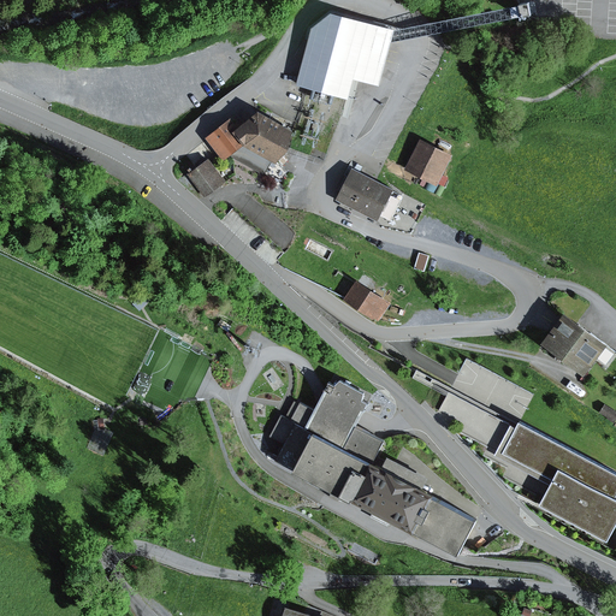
[(531,0),(520,0),(521,0),(522,13),(533,12),(532,5),(531,0)]
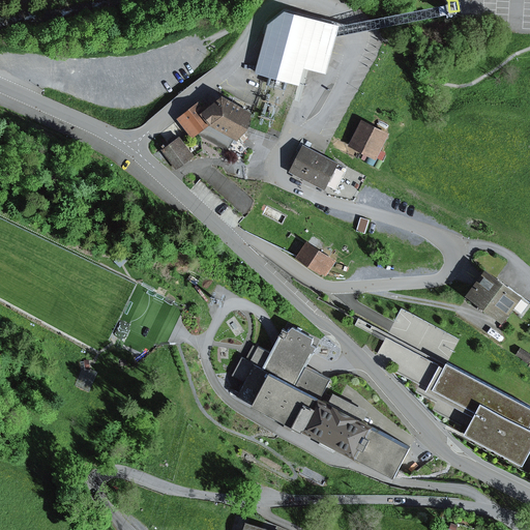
[(325,77),(337,28),(282,15),(266,26),(254,77),(298,88),(302,70),(307,72),(325,77)]
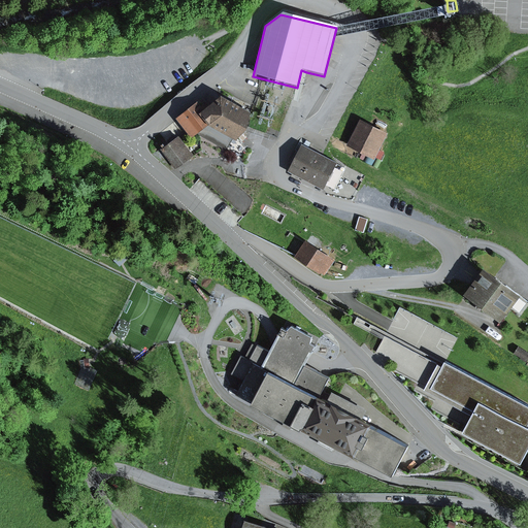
[(249,116),(219,98),(203,111),(196,103),(175,120),(190,140),(197,135),(226,152),(231,141),(234,143),(244,133),(249,116)]
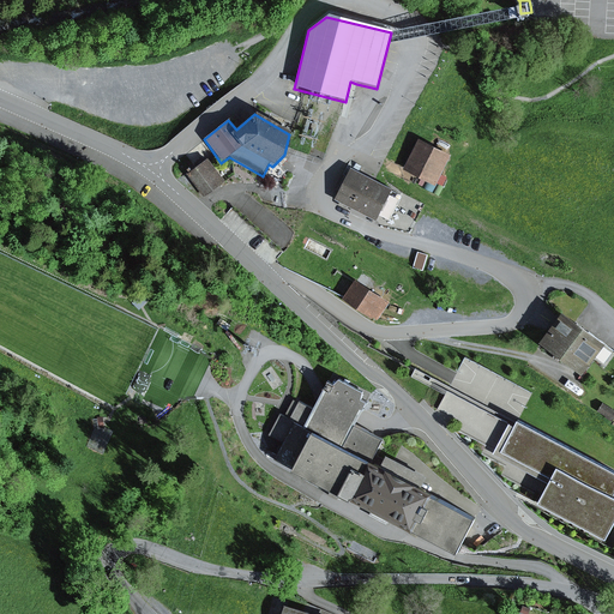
[(417,140),(402,172),(434,187),(450,157),(417,140)]
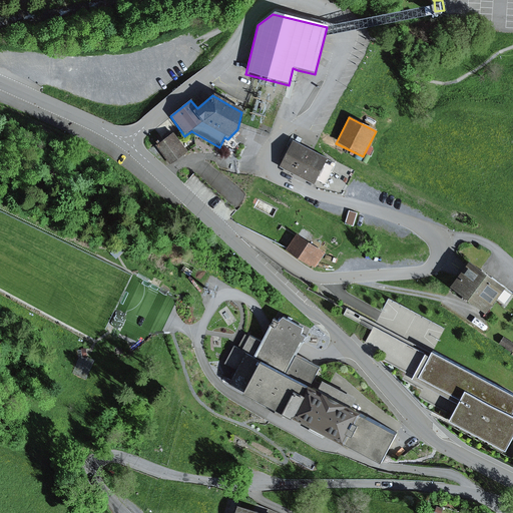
[(186,152),(172,133),(155,146),(169,165),(186,152)]
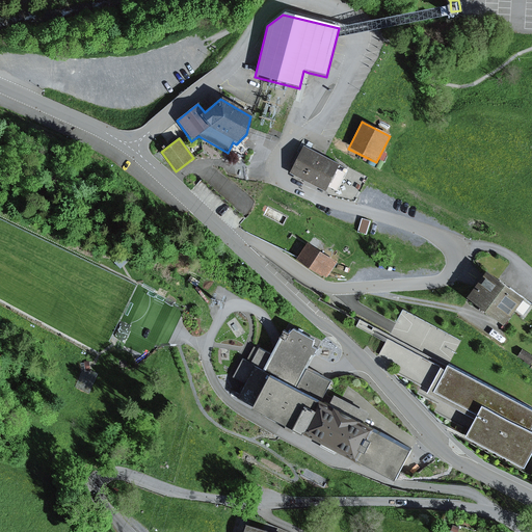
[(302,148),(288,175),(325,193),(339,166),(302,148)]
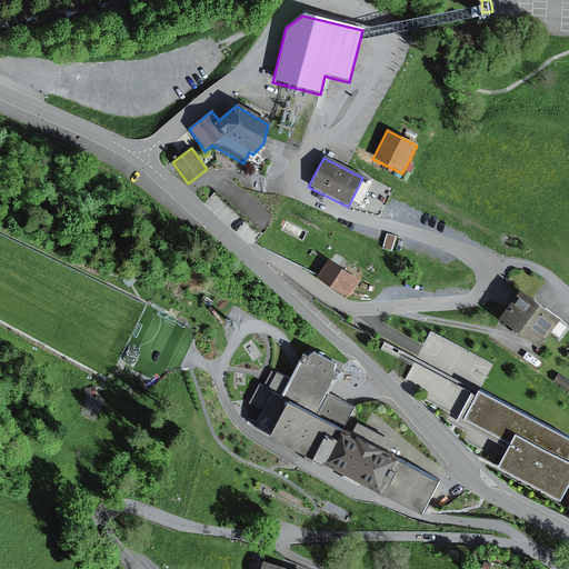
[(396,237),(387,235),(382,249),(391,251),(396,237)]
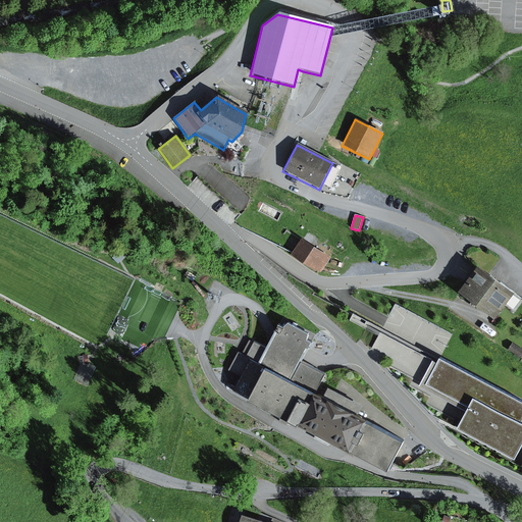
[(329,259),(301,241),(291,256),(320,274),(329,259)]
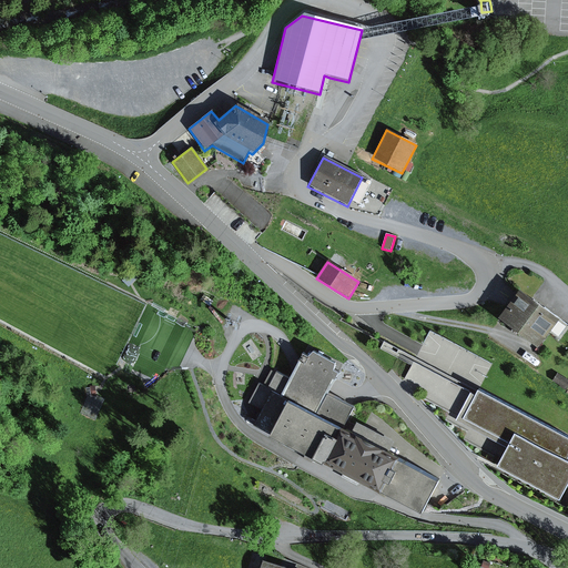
[(518,292),(496,321),(536,351),(558,321),(518,292)]
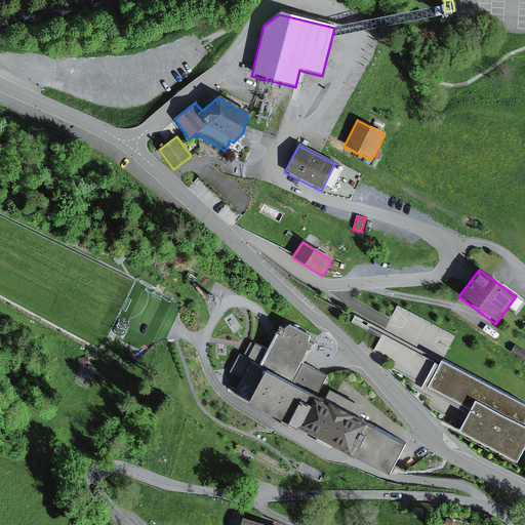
[(524,422),(524,421),(524,400),(443,358),(441,360),(355,315),(351,322),(381,336),(374,351),(393,362),(391,367),(416,380),(412,387),(433,399),(429,405),(463,425),(460,430),(518,460),(524,448),(524,422)]
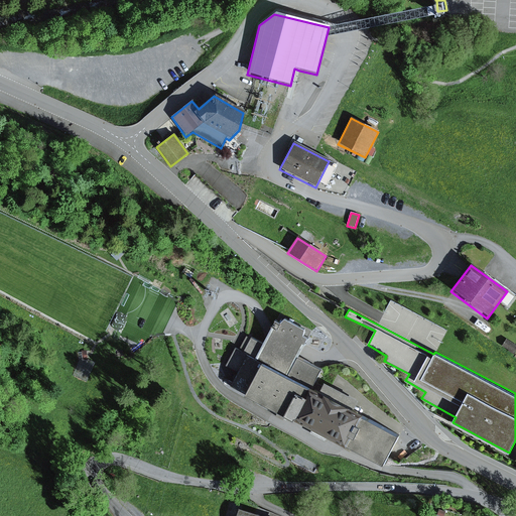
[(285,320),(279,317),(272,332),(267,342),(253,334),(245,350),(237,346),(226,366),(238,372),(230,386),(385,469),(406,429),(358,404),(363,396),(328,378),(324,385),(318,383),(328,365),(303,352),(305,350),(313,335),(308,332),(309,325),(288,313),(285,320)]
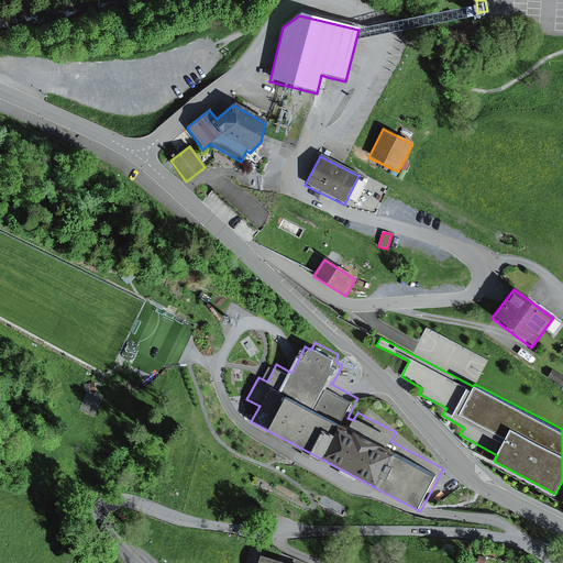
[(562,383),(562,377),(552,371),(547,378),(561,388),(562,383)]
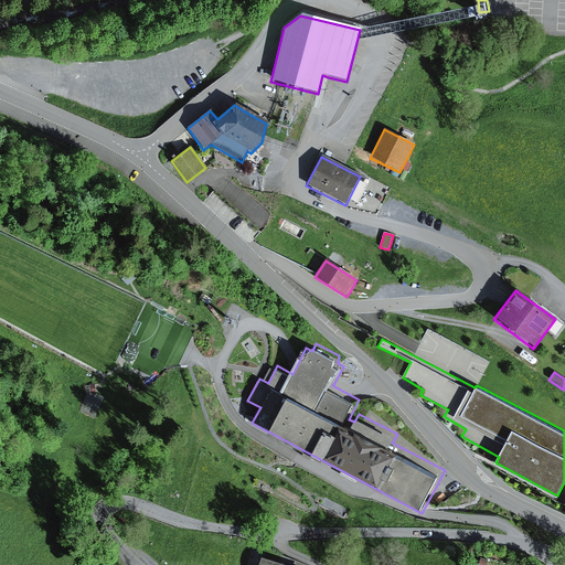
[(301,564),(265,553),(260,564),(301,564)]
